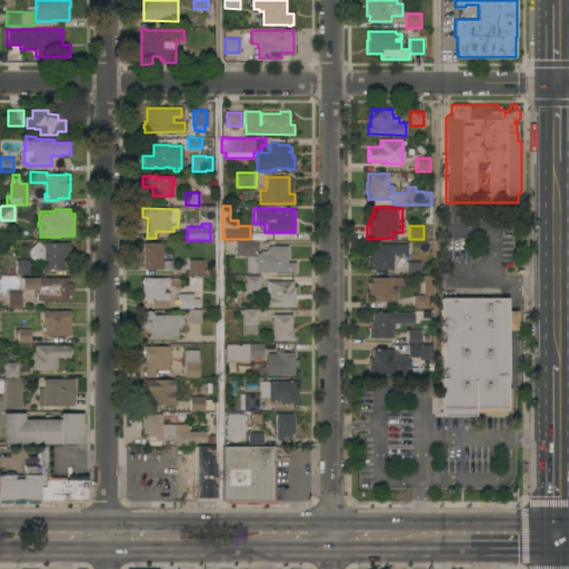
[(258,240),(258,251),(253,251),(253,255),(236,255),(236,241),(239,241),(239,240),(258,240)]
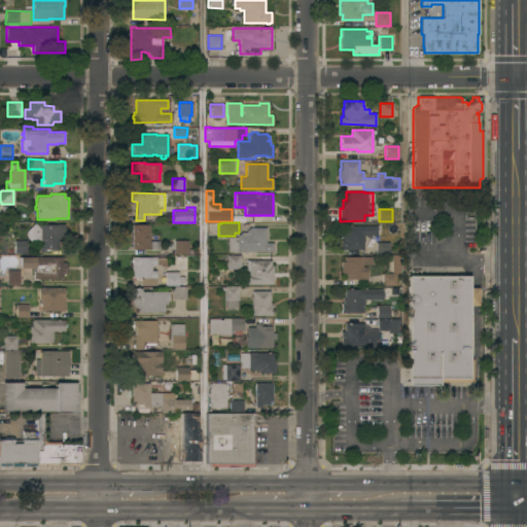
[(40,224),(58,224),(58,223),(64,223),(64,238),(59,238),(59,249),(48,249),(48,250),(45,250),(45,249),(40,249),(40,241),(30,241),(26,237),(26,232),(34,223),(35,223),(40,227),(40,224)]
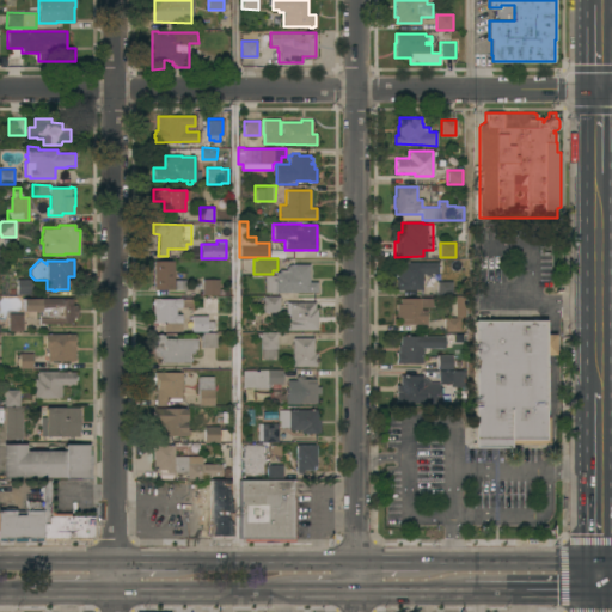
[(153,289),(153,261),(173,261),(173,280),(183,280),(183,289),(153,289)]
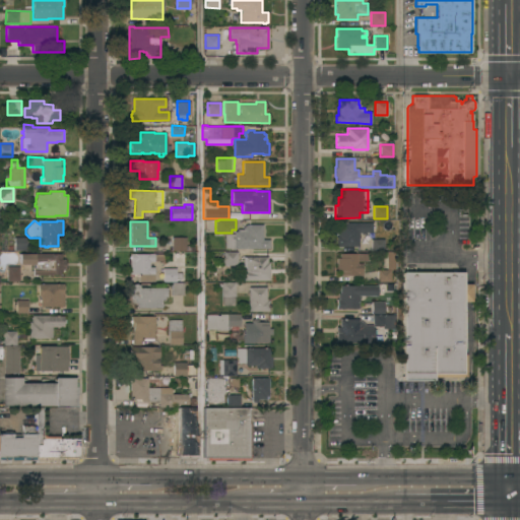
[(336,246),(336,237),(338,237),(338,231),(340,231),(340,222),(369,222),(369,231),(358,231),(358,235),(359,235),(359,238),(358,238),(358,246),(336,246)]
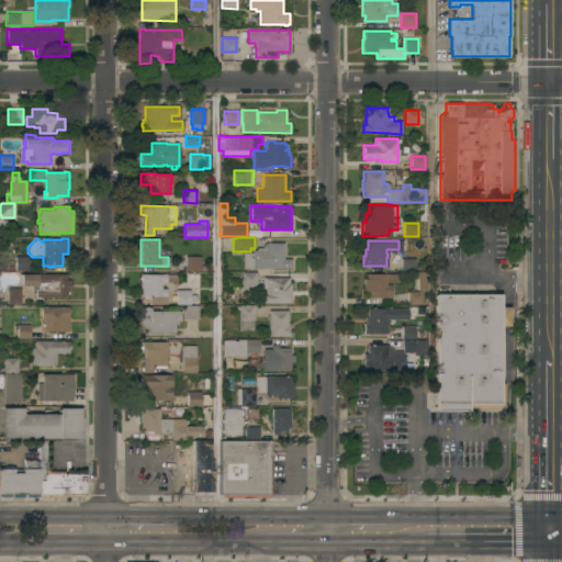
[(272,268),(272,270),(266,270),(266,269),(243,268),(243,253),(253,253),(253,249),(256,249),(256,247),(262,247),(262,245),(266,245),(266,243),(283,243),(283,258),(291,258),(291,269),(272,268)]
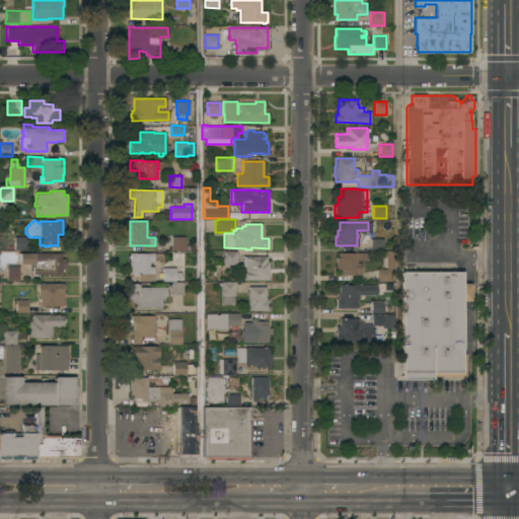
[(25,236),(25,249),(13,249),(13,236),(25,236)]
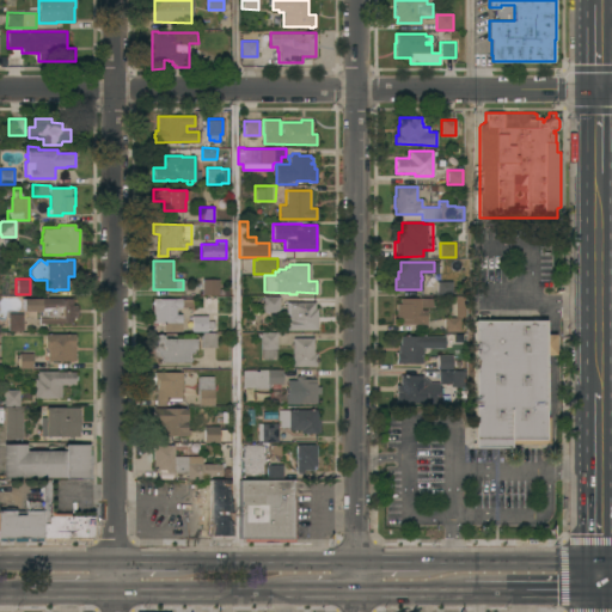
[(202,279),(219,279),(219,295),(202,294),(202,279)]
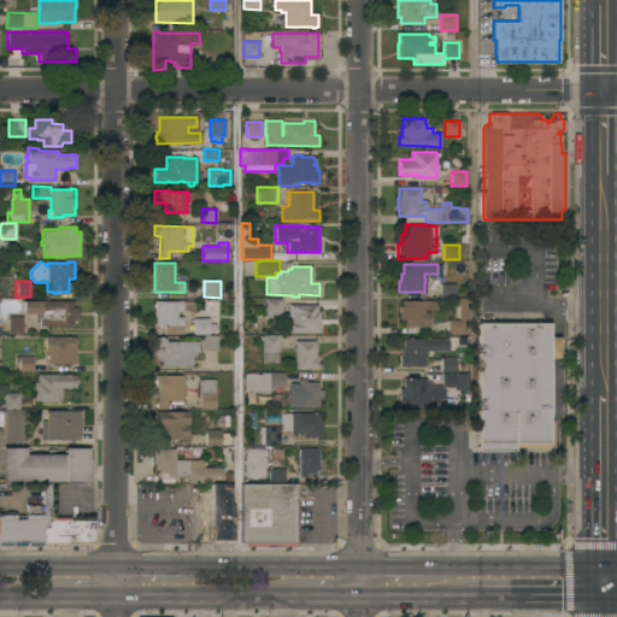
[(454,283),(456,298),(440,299),(440,283),(454,283)]
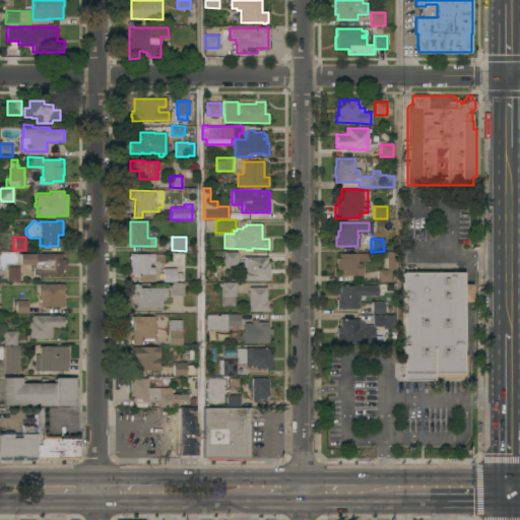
[(237,265),(223,265),(223,251),(237,251),(237,265)]
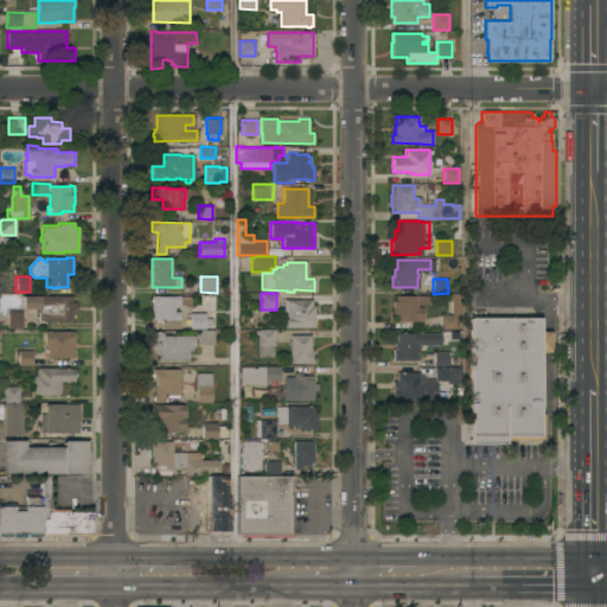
[(451,293),(460,293),(460,315),(455,315),(455,328),(440,328),(440,314),(451,314),(451,293)]
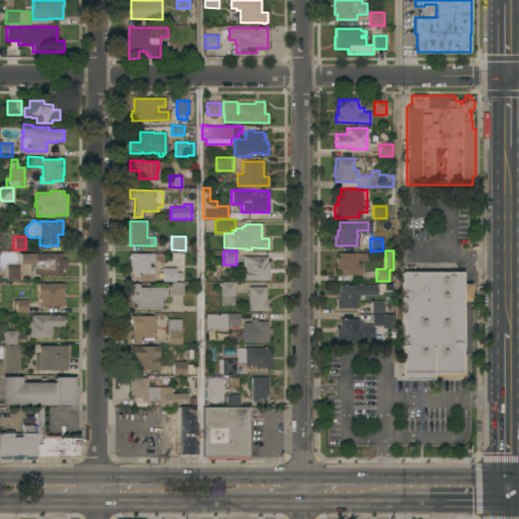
[(61,252),(61,257),(66,257),(66,269),(61,269),(61,274),(32,274),(32,264),(18,264),(18,252),(61,252)]
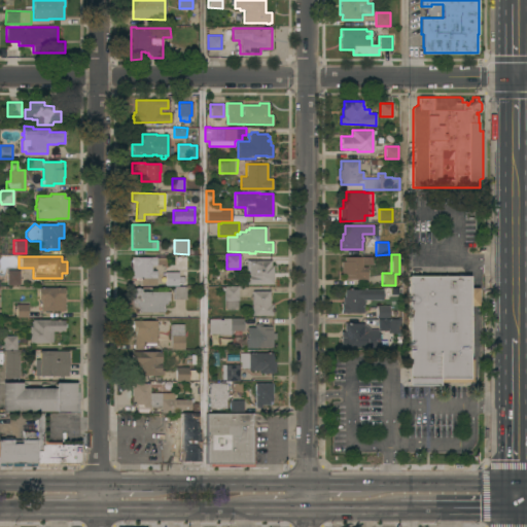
[(155,285),(141,285),(141,278),(132,278),(132,261),(130,261),(130,259),(132,259),(132,256),(136,256),(136,257),(150,257),(150,256),(155,256),(155,257),(166,257),(166,264),(165,264),(164,268),(161,267),(162,265),(155,265),(151,265),(151,271),(155,271),(155,285)]
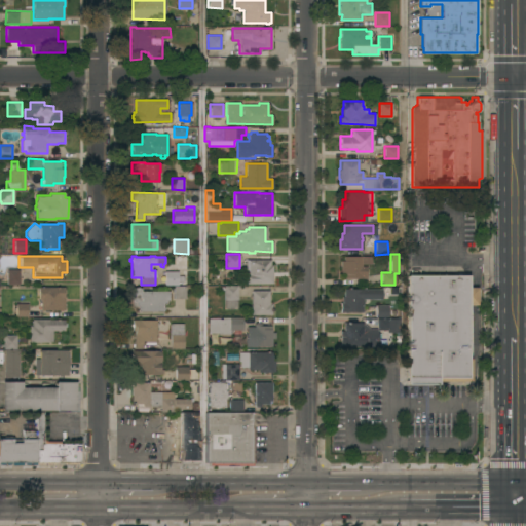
[(371,256),(371,264),(362,263),(362,266),(366,266),(366,278),(340,278),(340,260),(343,260),(343,256),(371,256)]
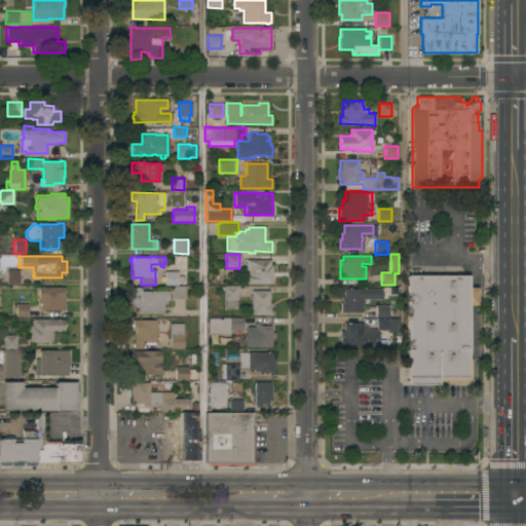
[(270,259),(270,265),(272,265),(272,284),(245,284),(245,273),(246,273),(246,259),(270,259)]
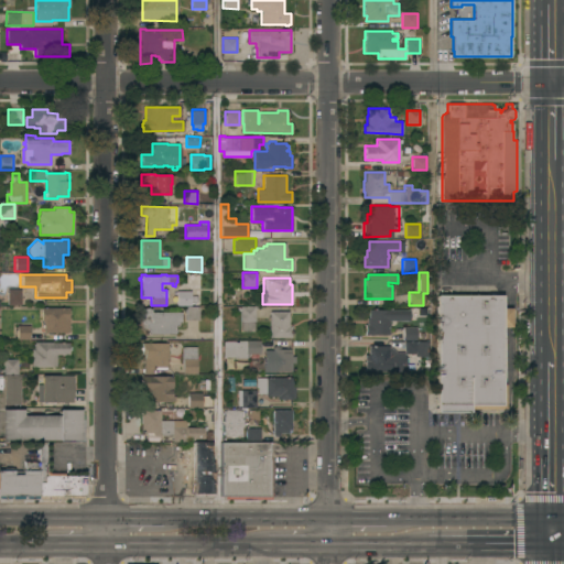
[(20,305),(7,305),(8,289),(20,289),(20,305)]
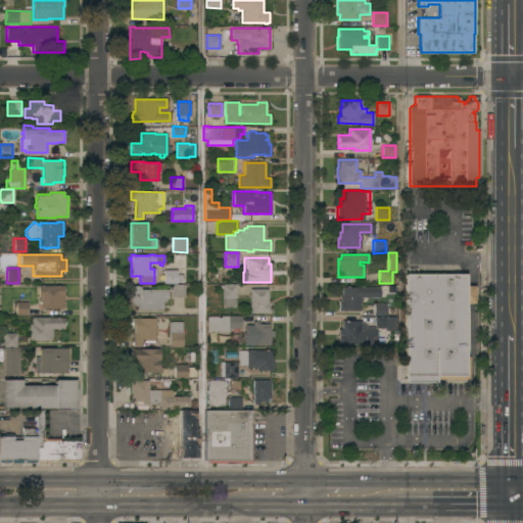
[(163,270),(177,270),(177,274),(183,274),(183,280),(177,280),(177,283),(163,283),(163,270)]
